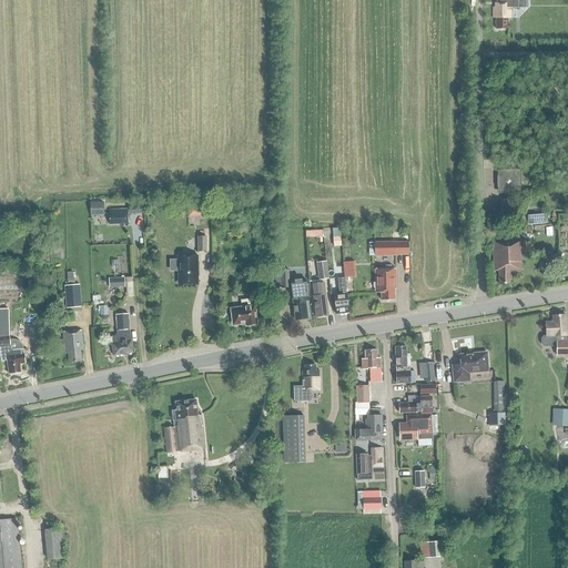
[(495,18),(496,29),(508,29),(508,18),(511,19),(511,8),(517,8),(517,0),(496,0),(497,0),(497,8),(492,8),(492,19),(495,18)]
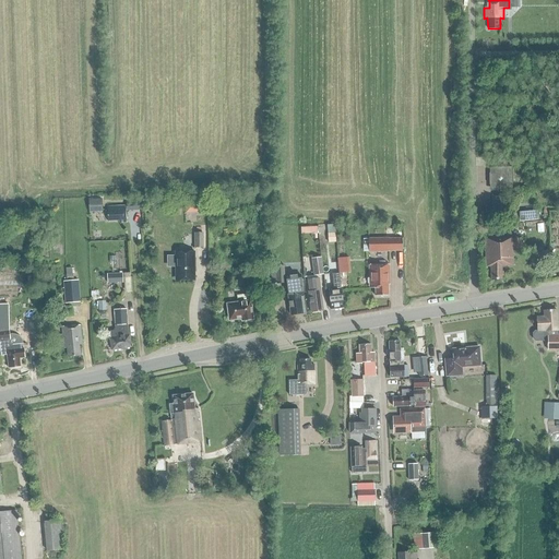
[(489,191),(507,191),(512,190),(512,167),(488,167),(489,191)]
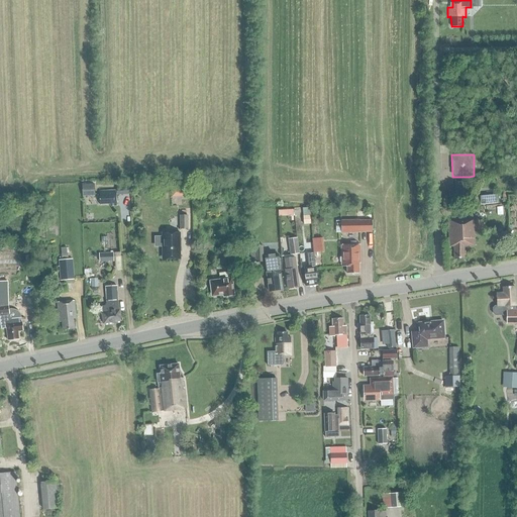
[(95,196),(94,184),(81,185),(82,197),(95,196)]
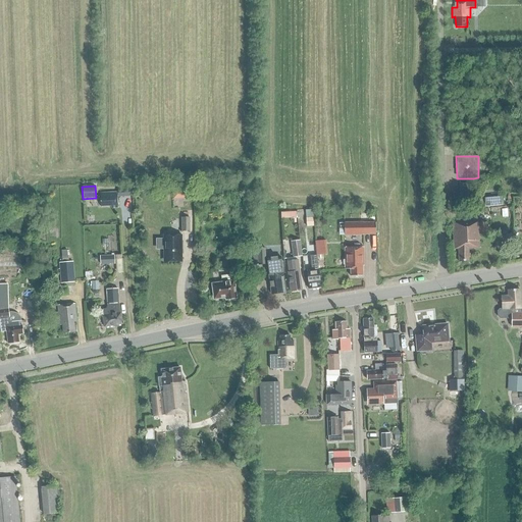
[(189,199),(189,190),(172,191),(173,199),(189,199)]
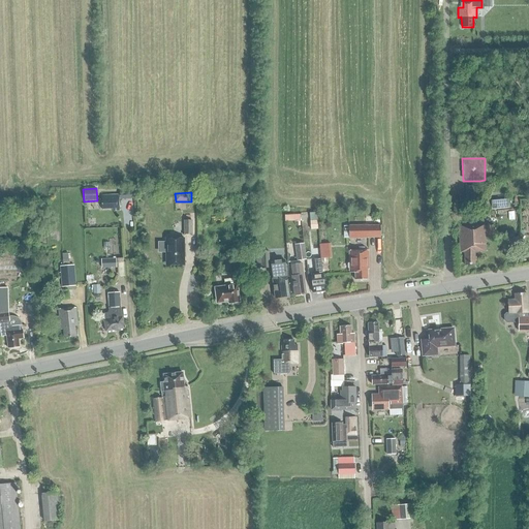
[(119,211),(119,194),(101,194),(102,209),(112,209),(112,211),(119,211)]
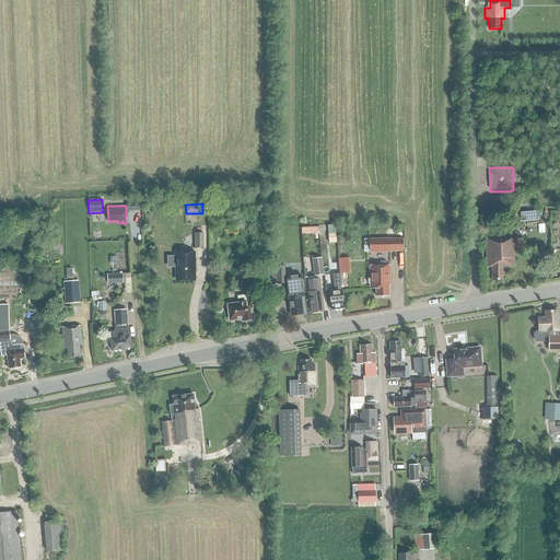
[(522,212),(522,221),(539,220),(539,211),(522,212)]
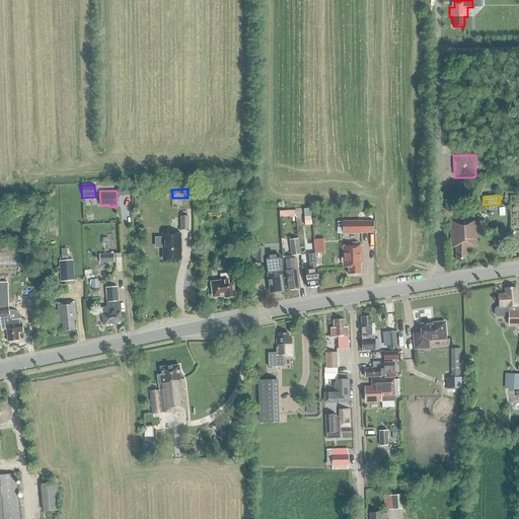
[(311,209),(303,209),(304,226),(312,225),(311,217),(312,217),(311,209)]
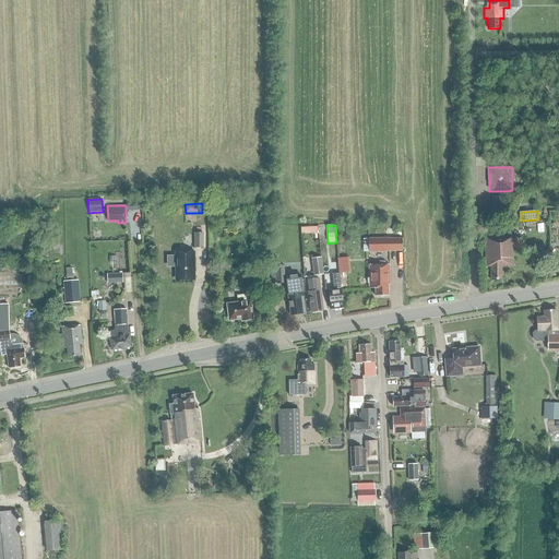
[(503,238),(485,238),(486,266),(490,266),(490,280),(502,280),(502,268),(513,266),(513,252),(521,251),(521,240),(503,240),(503,238)]
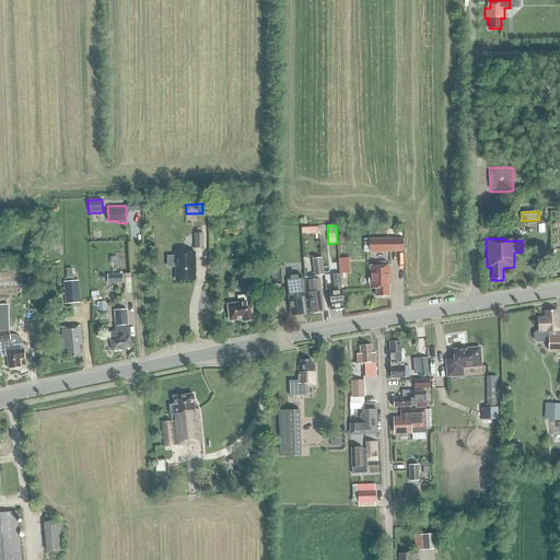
[(369,240),(369,253),(403,253),(403,240),(369,240)]
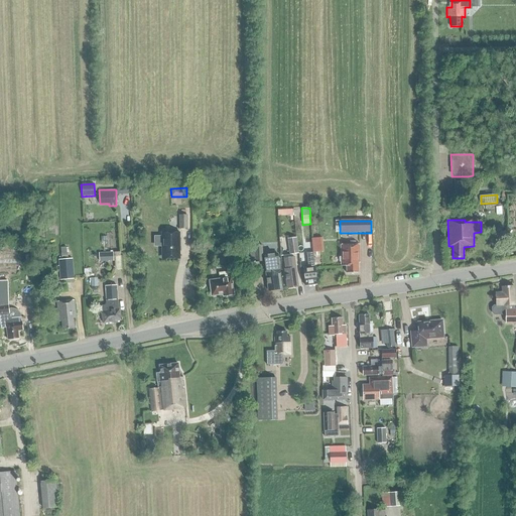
[(162,234),(162,258),(179,258),(178,234),(162,234)]
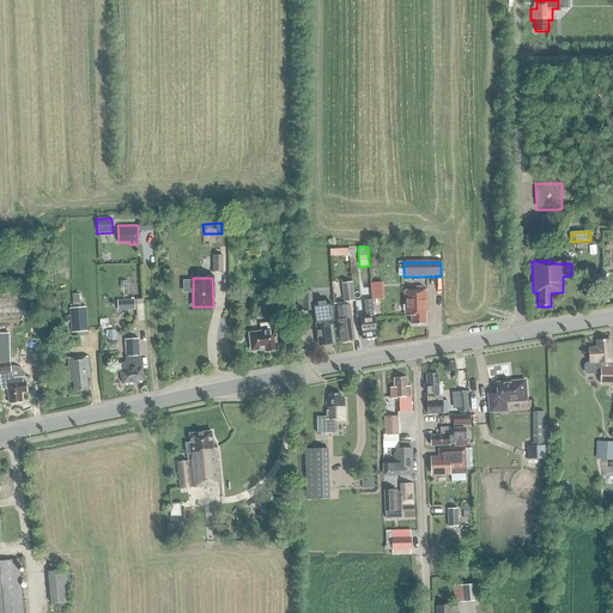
[(354,301),(352,283),(343,284),(344,302),(346,302),(354,301)]
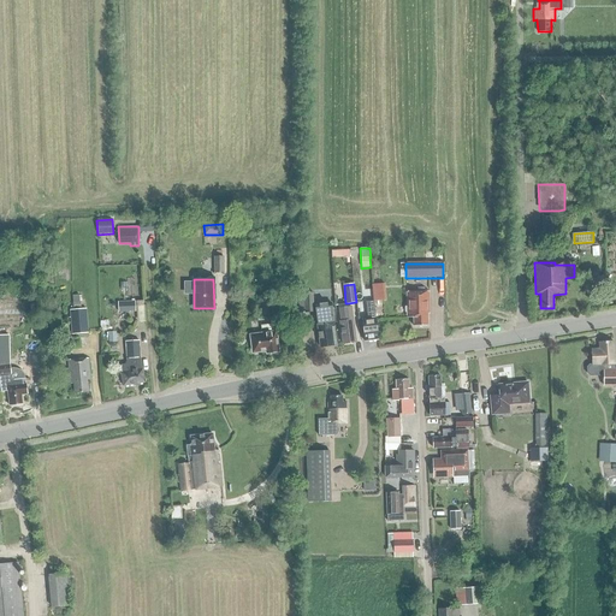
[(372,284),(373,301),(385,300),(384,284),(372,284)]
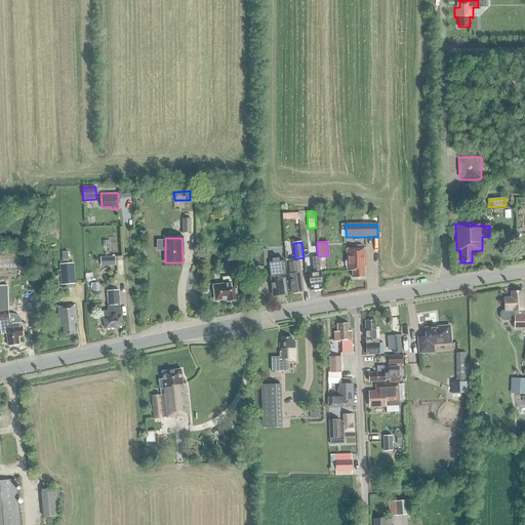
[(352,269),(352,279),(364,279),(364,269),(365,269),(365,249),(346,249),(347,261),(345,263),(345,267),(347,268),(347,269),(352,269)]
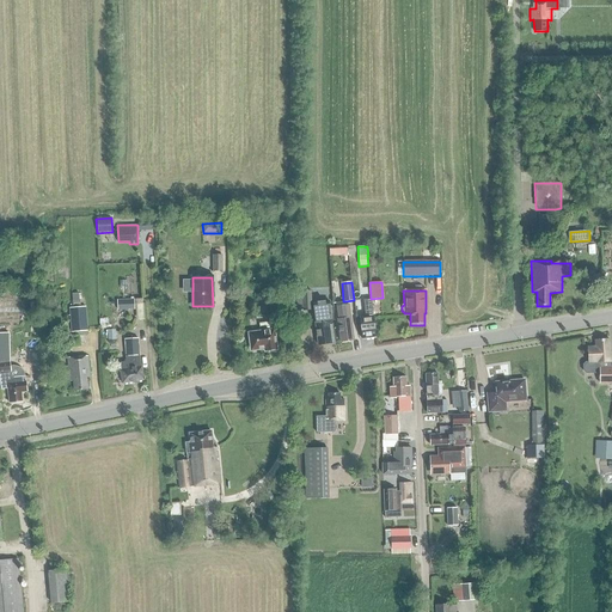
[(257,295),(259,317),(268,317),(265,294),(257,295)]
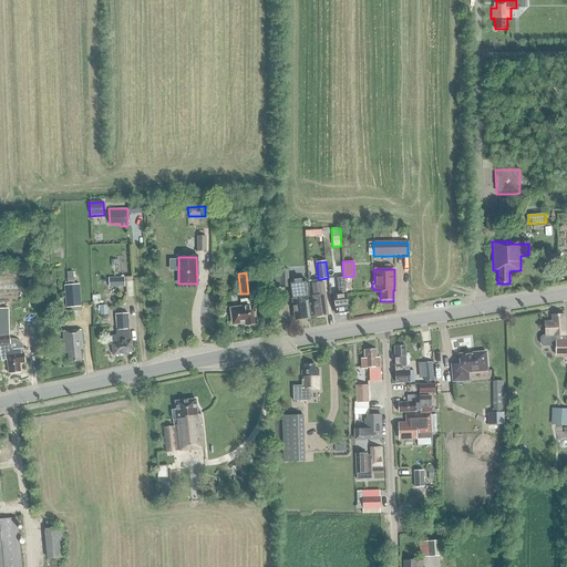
[(124,278),(109,278),(109,288),(124,287),(124,278)]
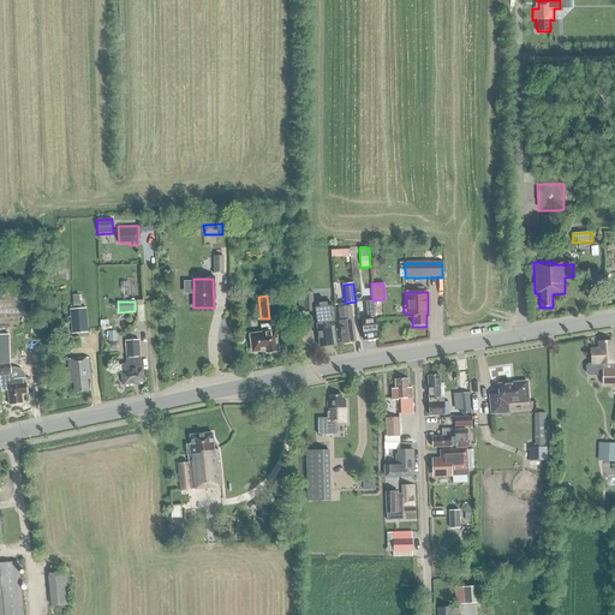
[(377,340),(372,302),(365,303),(368,320),(362,320),(363,341),(377,340)]
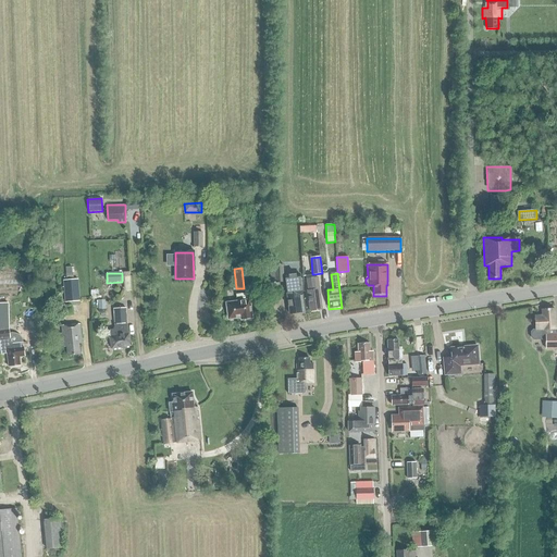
[(287,295),(289,314),(301,312),(299,294),(301,293),(299,275),(285,277),(287,295)]
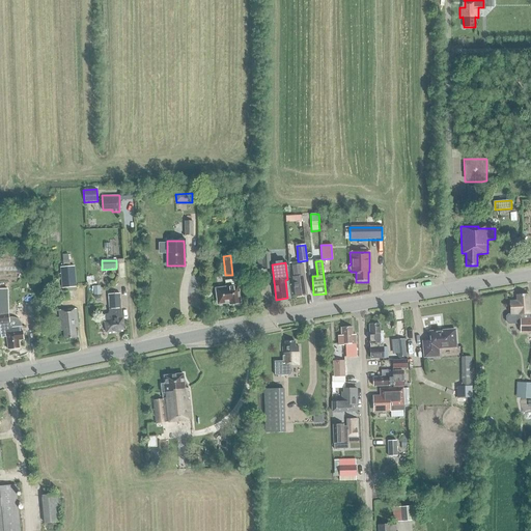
[(302,264),(292,267),(294,278),(291,278),(295,297),(306,296),(302,264)]
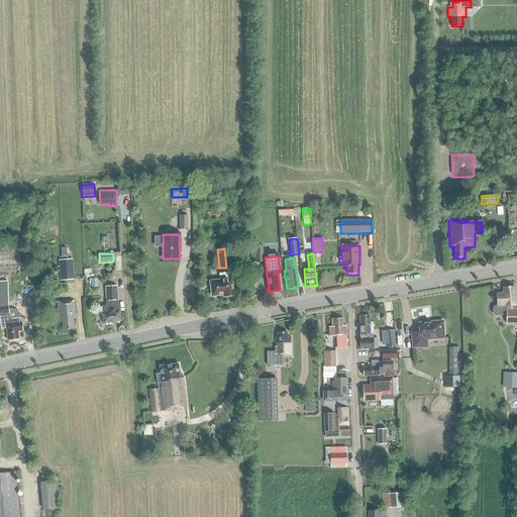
[(59,261),(61,281),(75,280),(72,260),(68,260),(62,261),(59,261)]
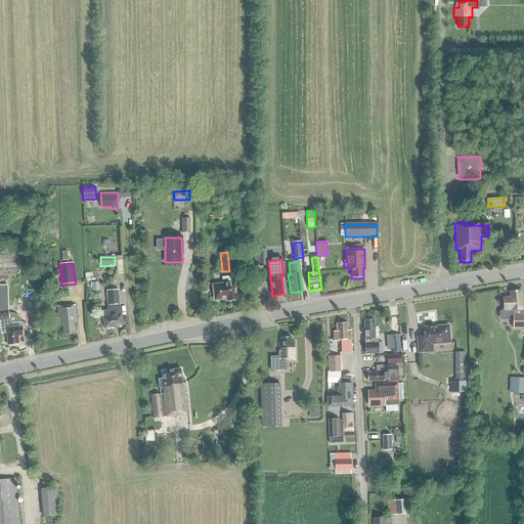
[(232,284),(231,276),(223,277),(224,285),(214,287),(216,300),(227,299),(227,301),(237,300),(234,282),(232,284)]
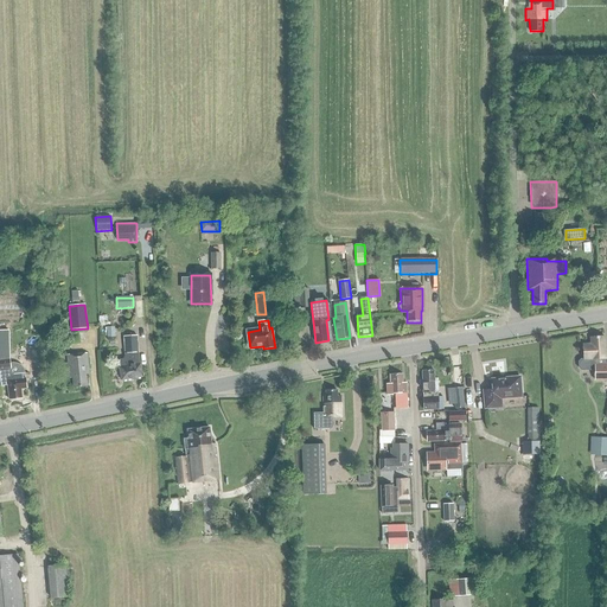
[(64,334),(65,343),(80,342),(78,333),(64,334)]
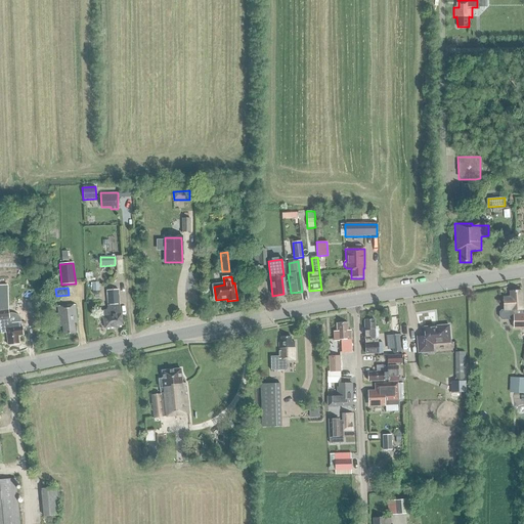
[(120,308),(119,305),(119,289),(106,291),(107,310),(101,310),(104,329),(122,326),(120,308)]
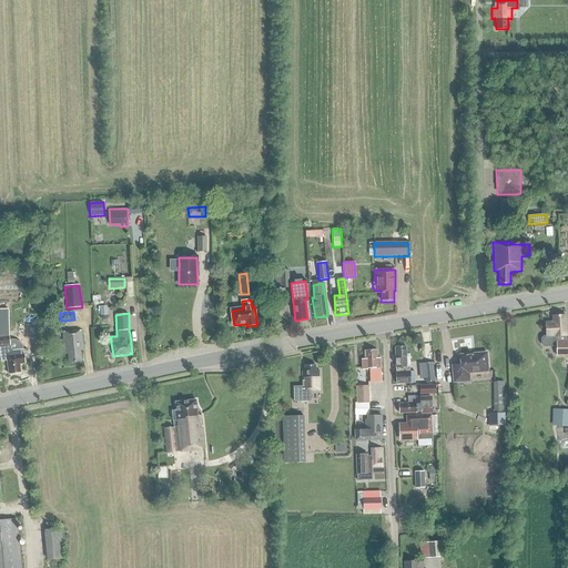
[(546,336),(543,336),(540,338),(541,344),(544,346),(550,346),(554,342),(556,342),(556,356),(567,356),(567,340),(566,341),(566,336),(566,315),(553,316),(553,322),(545,322),(546,336)]
